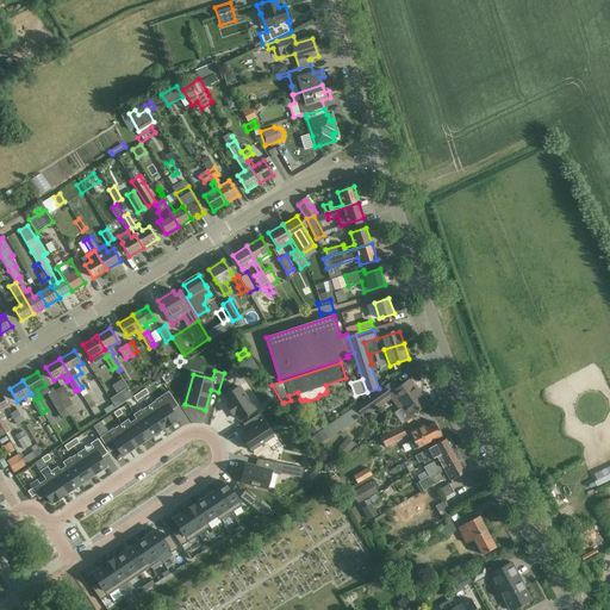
[(410,417),(417,411),(427,405),(410,381),(393,393),(404,408),(396,414),(403,425),(411,419),(410,417)]
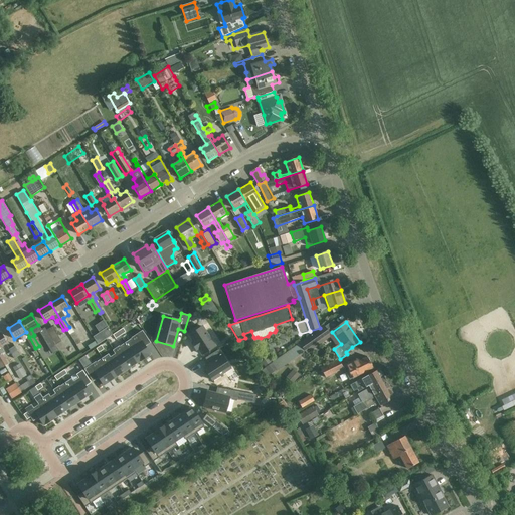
[(52,327),(46,331),(55,345),(61,342),(52,327)]
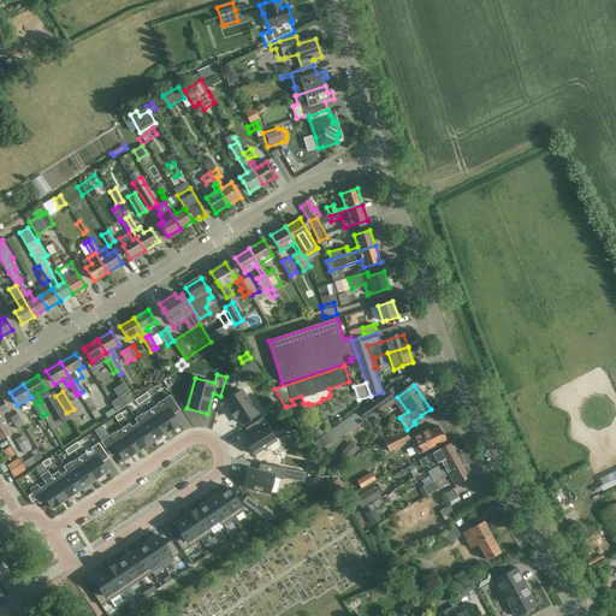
[(96,410),(84,391),(80,394),(92,414),(96,410)]
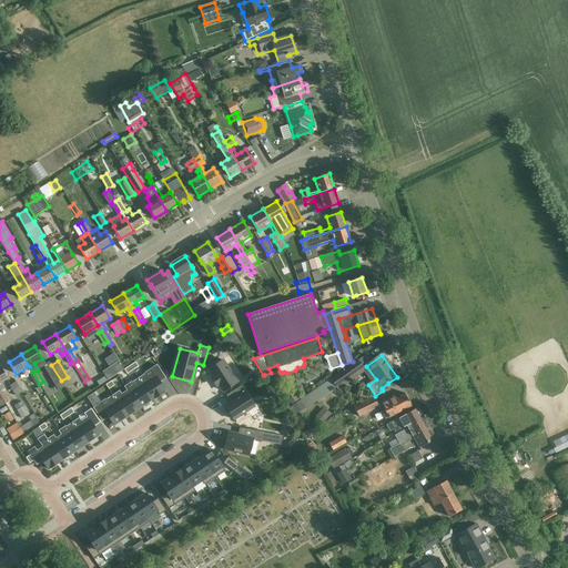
[(119,361),(102,372),(104,376),(107,378),(108,381),(124,369),(123,368),(119,361)]
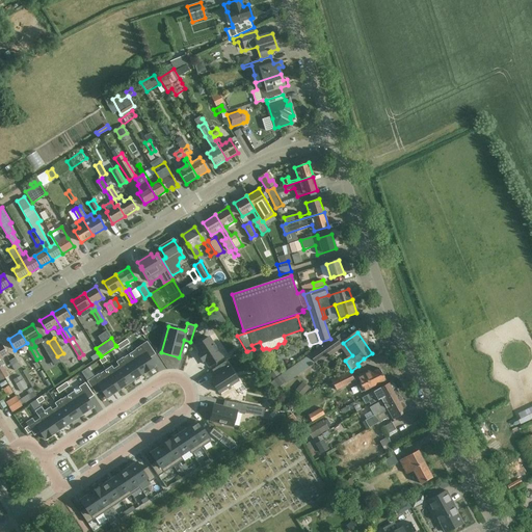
[(210,338),(196,346),(201,353),(198,354),(204,362),(205,361),(209,367),(222,357),(210,338)]
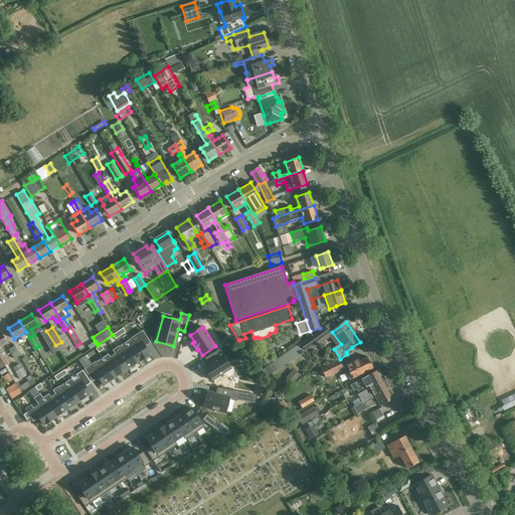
[(266,368),(262,371),(266,377),(270,374),(277,369),(278,370),(329,334),(324,327),(300,344),(283,356),(273,363),(266,368)]
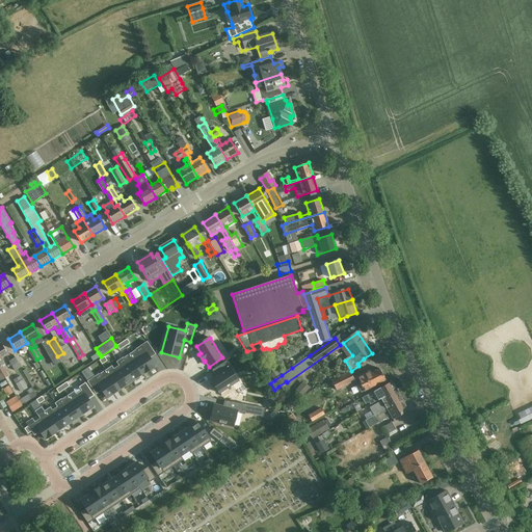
[(46,339),(41,343),(51,360),(57,356),(48,342),(46,339)]
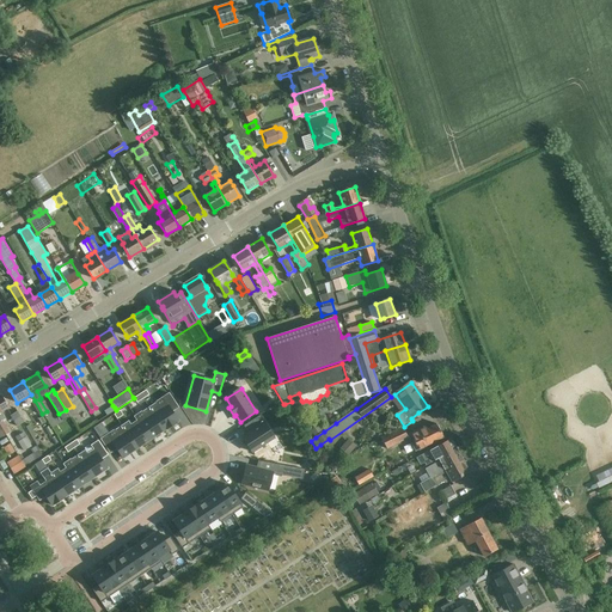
[(169,393),(148,407),(164,430),(178,421),(172,411),(178,408),(169,393)]
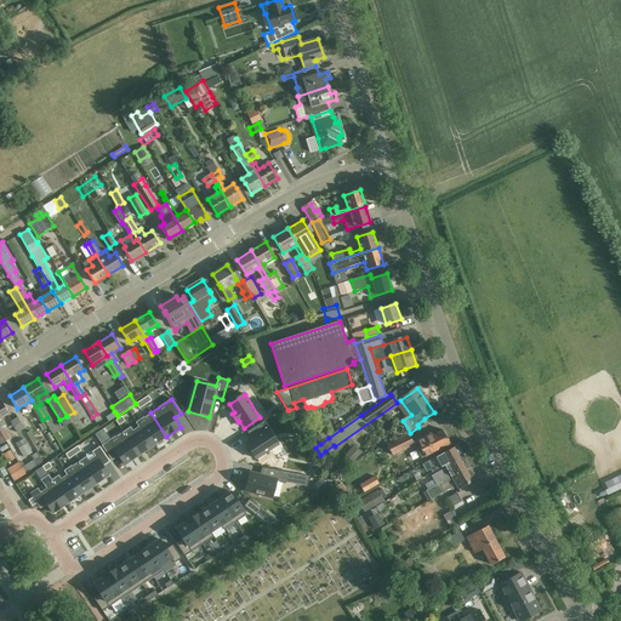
[(6,426),(1,419),(10,414),(1,402),(0,402),(0,432),(6,442),(10,439),(3,427),(6,426)]
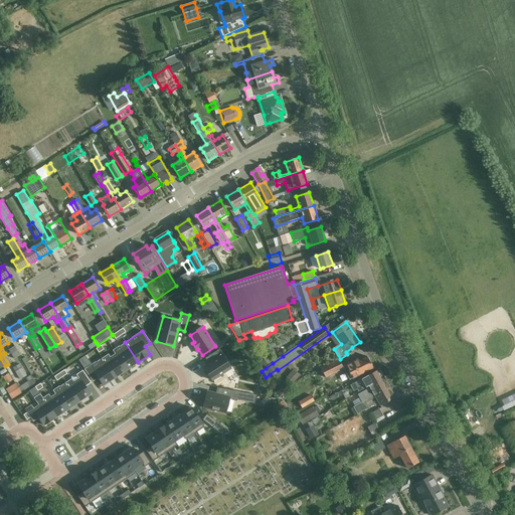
[(33,350),(35,348),(29,337),(27,339),(33,350)]
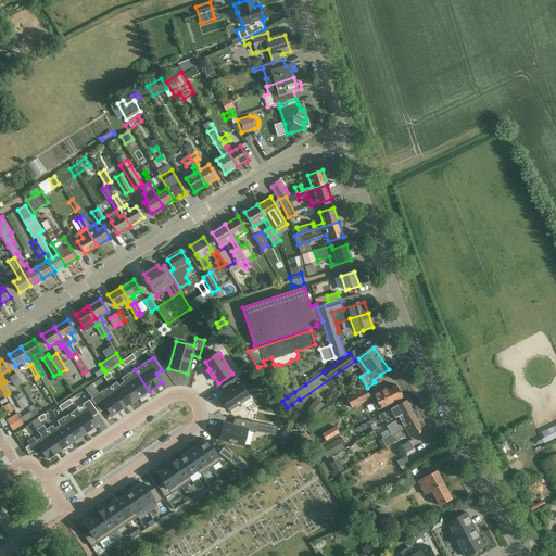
[(102,368),(95,374),(96,376),(97,377),(105,373),(104,370),(102,368)]
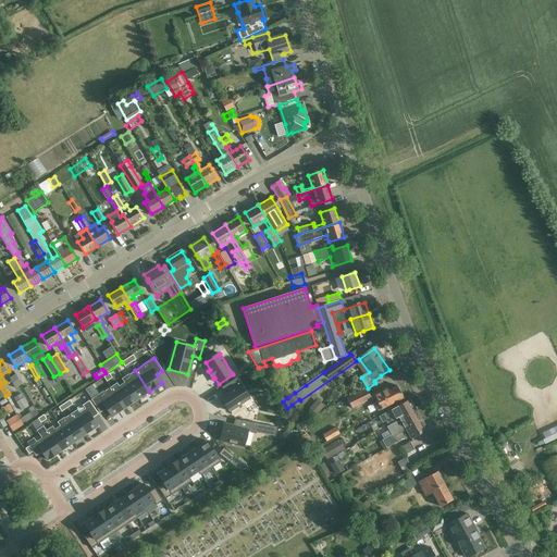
[(135,370),(123,379),(125,383),(137,400),(149,392),(135,370)]
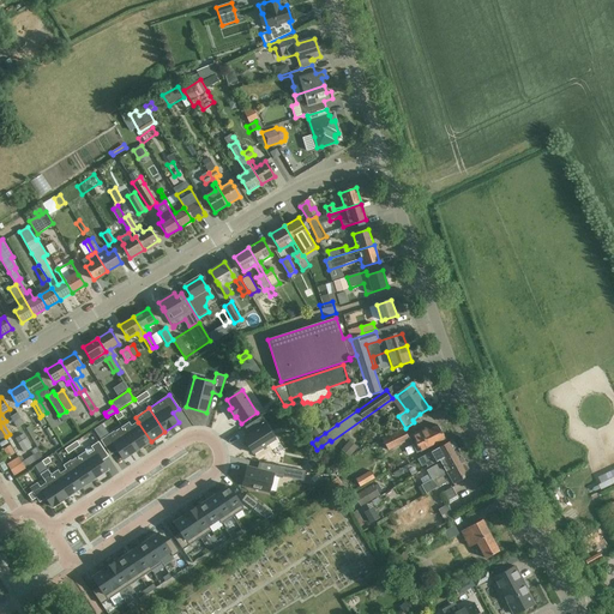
[(17,413),(11,417),(17,428),(23,423),(17,413)]
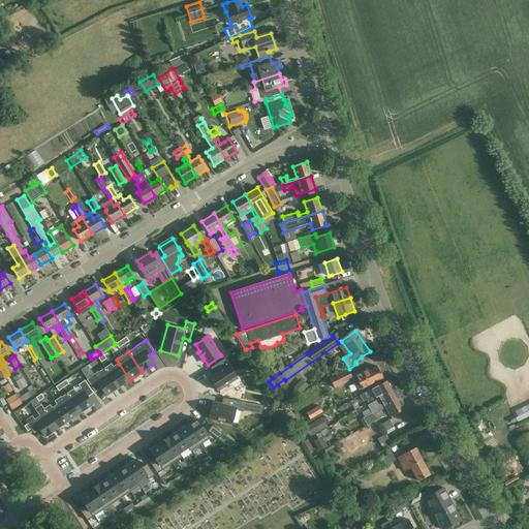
[(214,374),(209,378),(217,392),(237,378),(224,360),(210,368),(214,374)]
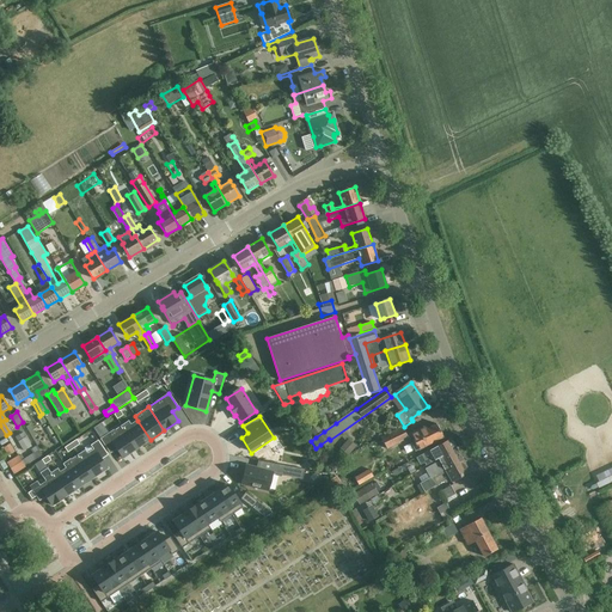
[(128,421),(121,426),(138,448),(151,440),(138,421),(132,424),(128,421)]
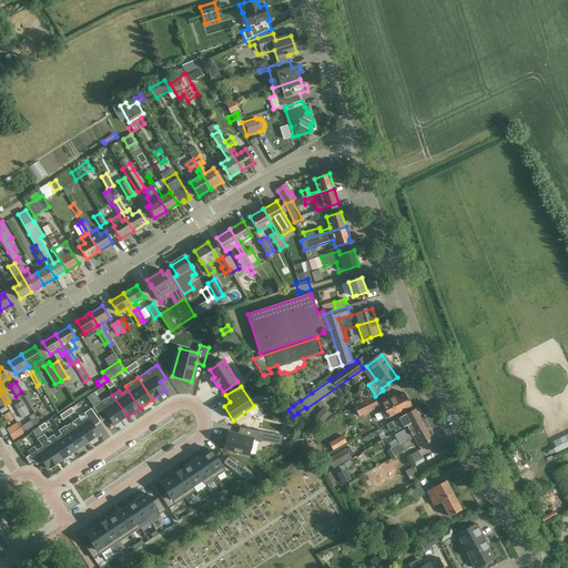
[(28,394),(24,396),(30,406),(33,404),(28,394)]
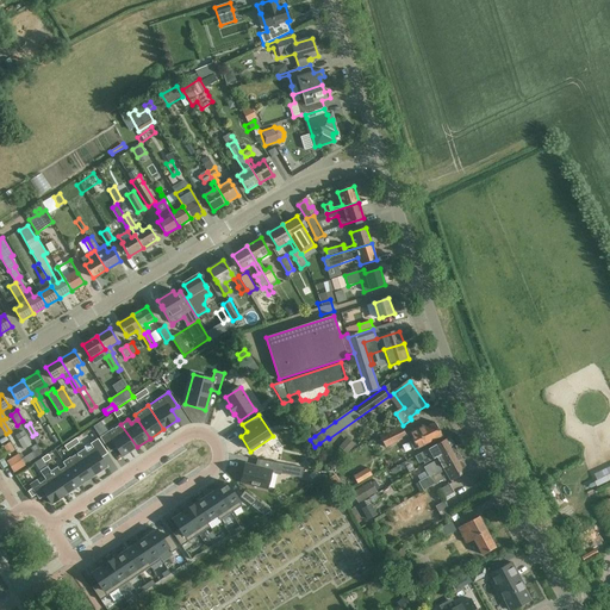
[(416,429),(405,435),(406,437),(414,450),(441,436),(434,423),(425,428),(424,424),(416,429)]
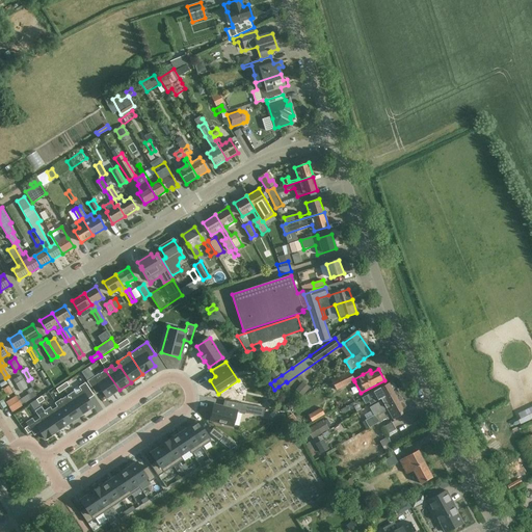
[(105,370),(87,381),(96,394),(101,390),(107,398),(120,390),(105,370)]
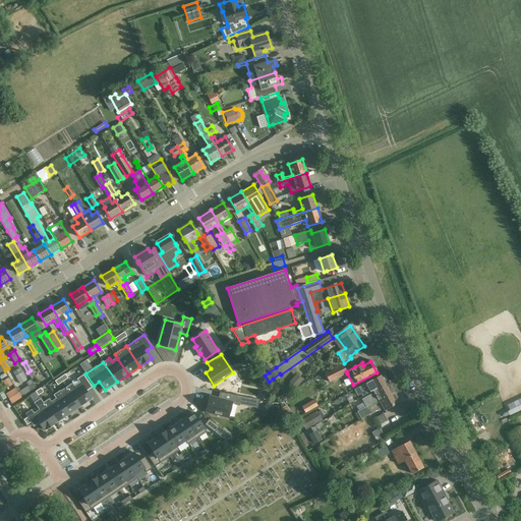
[(272,362),(265,366),(269,372),(276,367),(272,362)]
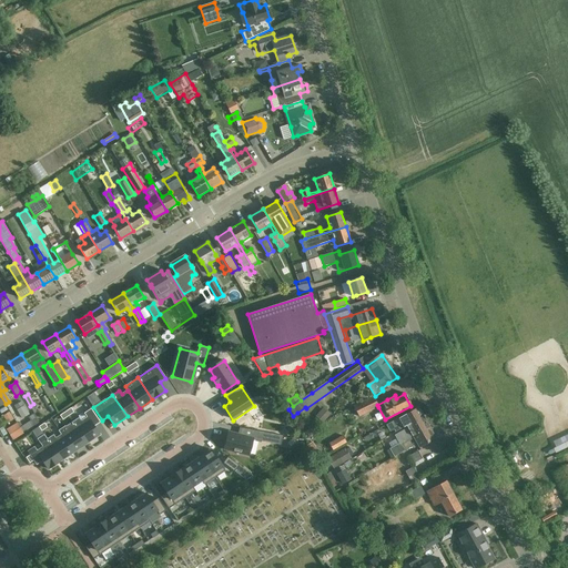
[(361,404),(354,406),(358,417),(365,414),(378,407),(377,405),(374,397),(361,404)]
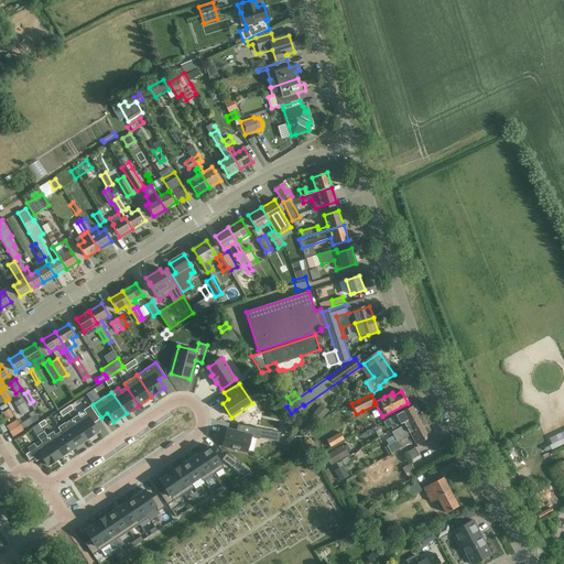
[(15,407),(22,415),(30,411),(23,402),(15,407)]
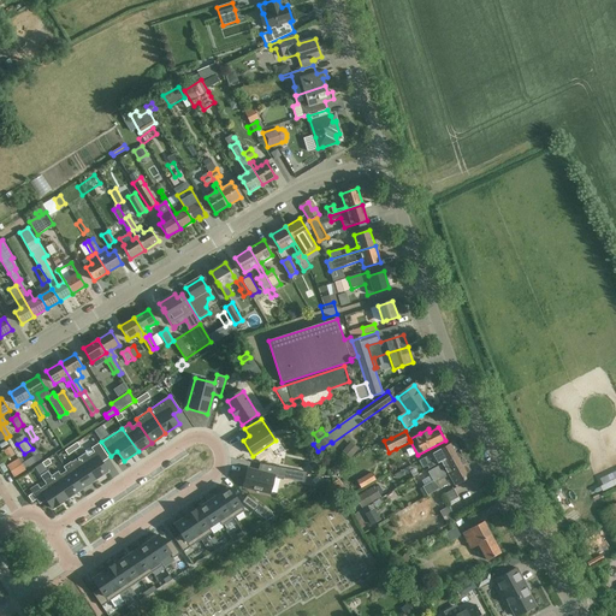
[(350,442),(343,451),(350,458),(359,449),(350,442)]
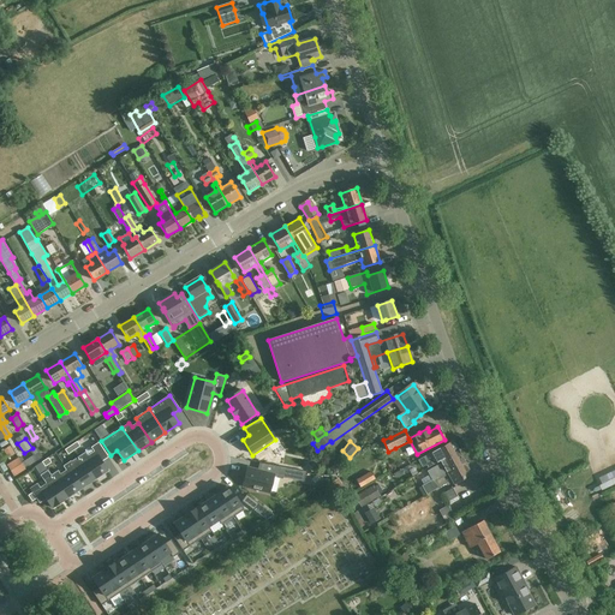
[(440,461),(458,452),(452,442),(427,457),(429,461),(425,463),(429,469),(440,461)]
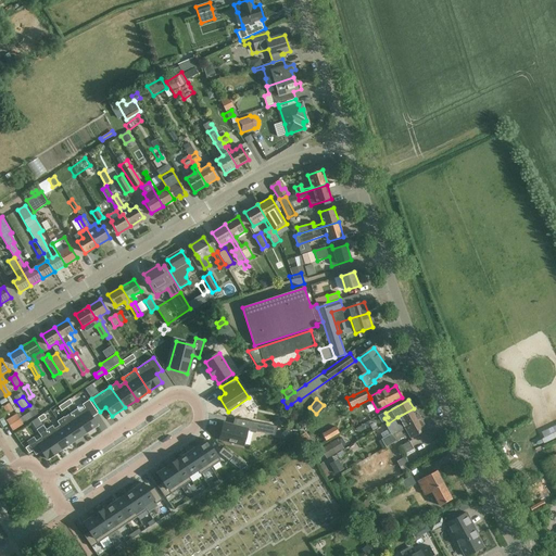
[(77,408),(71,413),(85,434),(98,426),(92,417),(98,414),(89,401),(84,405),(86,408),(80,413),(77,408)]
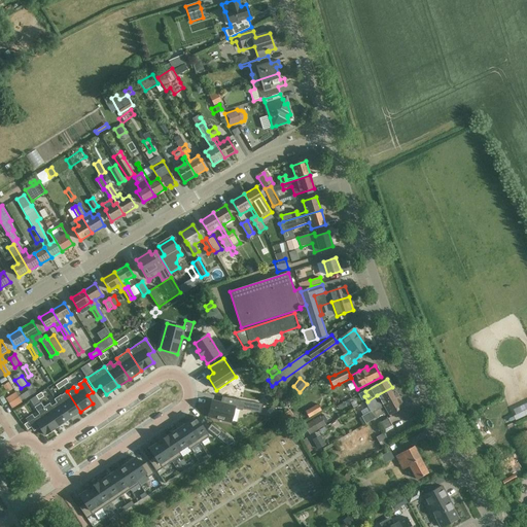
[(8,382),(3,386),(7,392),(12,389),(8,382)]
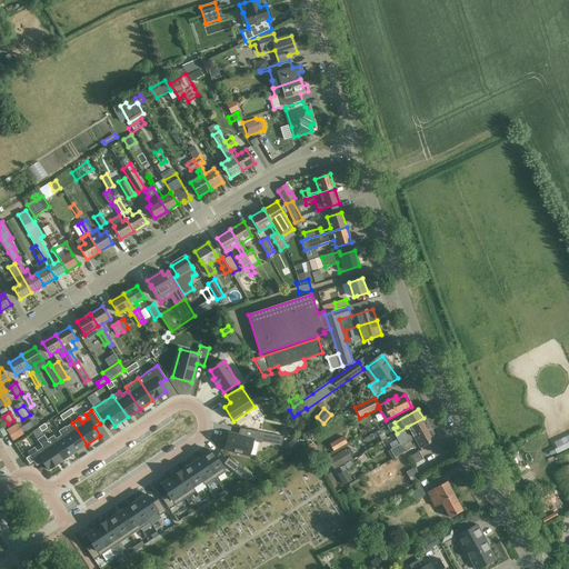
[(423,418),(407,427),(408,429),(395,437),(400,445),(405,441),(409,439),(413,437),(429,428),(423,418)]
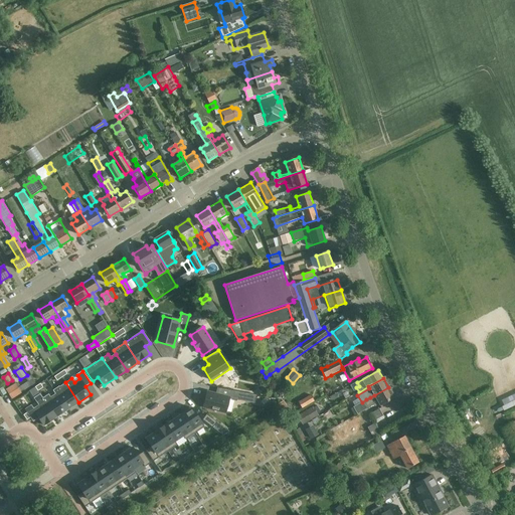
[(18,387),(21,393),(35,384),(31,379),(18,387)]
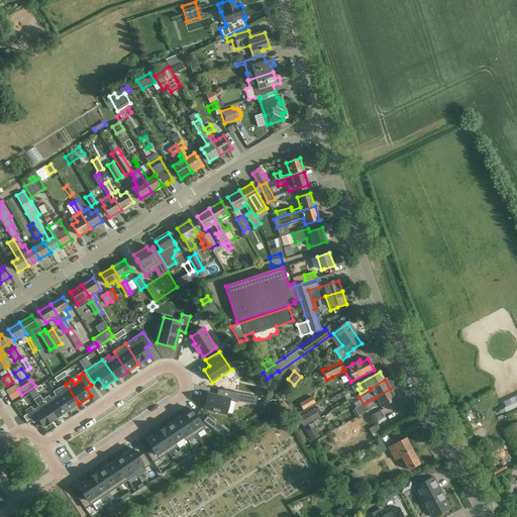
[(66,384),(55,392),(68,411),(79,404),(66,384)]
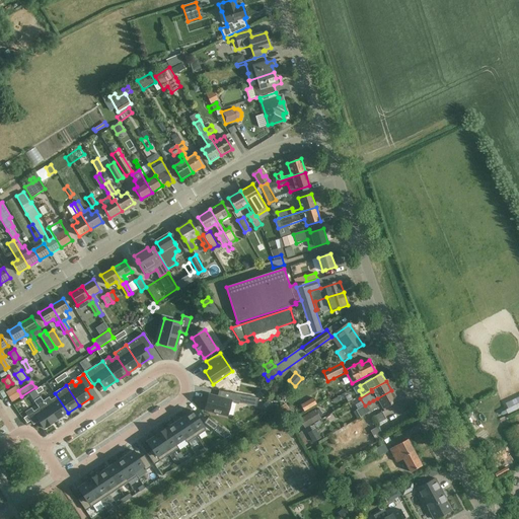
[(11,402),(21,396),(18,390),(17,391),(15,387),(5,392),(11,402)]
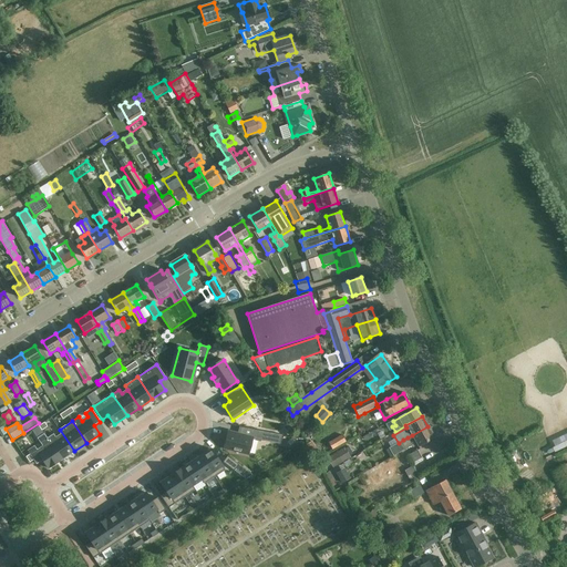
[(419,447),(425,444),(434,439),(428,426),(412,435),(419,447)]
